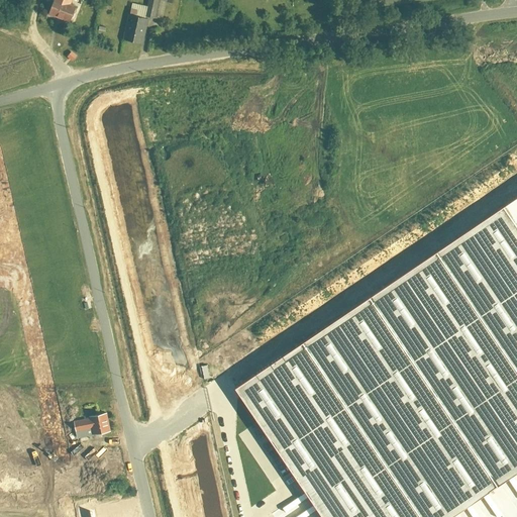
[(72,0),(54,0),(48,14),(70,22),(77,6),(71,4),(72,0)]
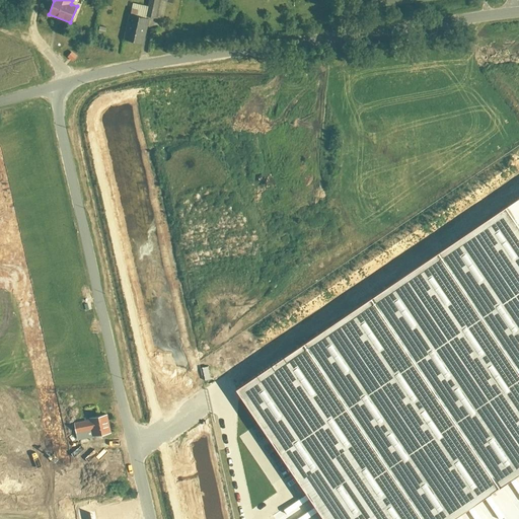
[(149,0),(146,16),(157,18),(160,0),(149,0)]
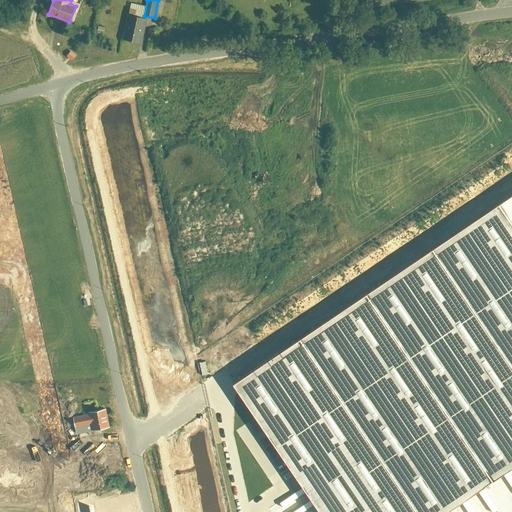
[(128,14),(122,39),(142,44),(148,19),(128,14)]
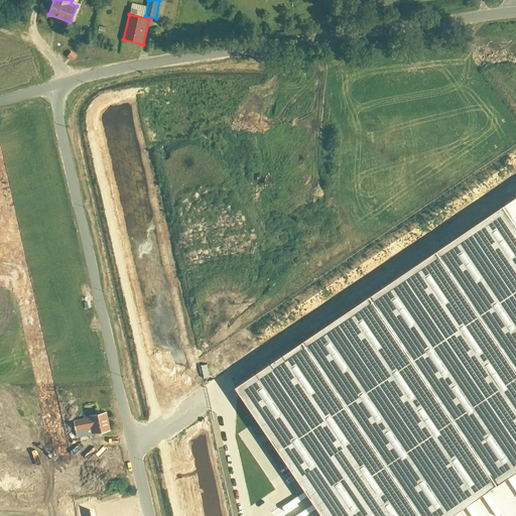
[(515,227),(502,207),(233,389),(319,515),(455,515),(515,475),(515,227)]
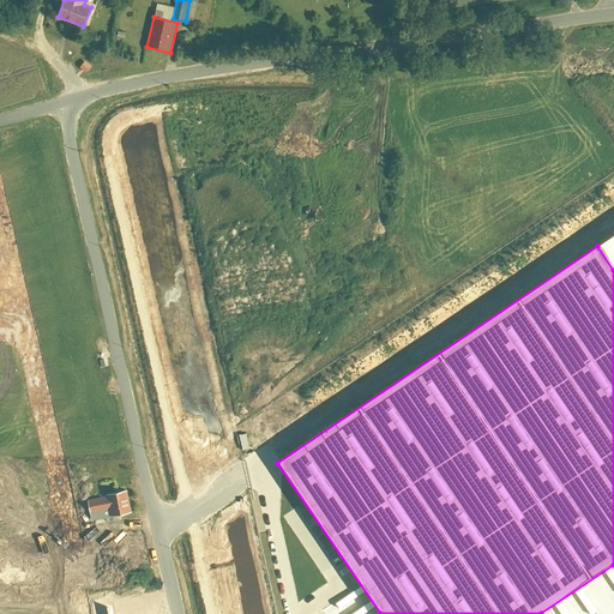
[(96,519),(138,512),(133,491),(91,498),(96,519)]
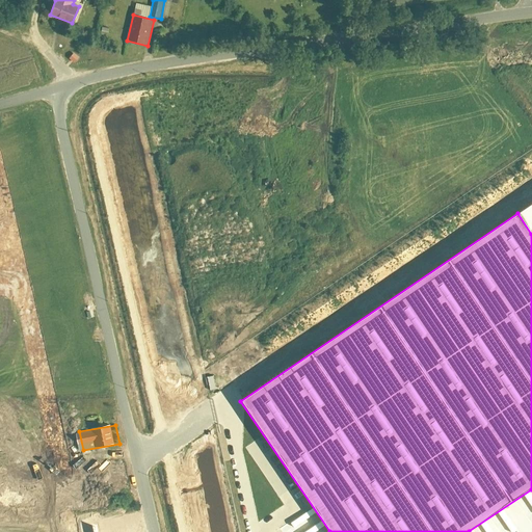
[(2,506),(26,505),(25,491),(1,493),(2,506)]
